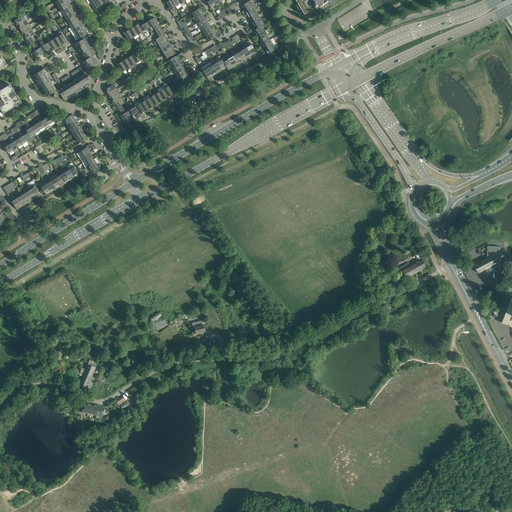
[(89,0),(94,9),(99,6),(95,0),(89,0)]
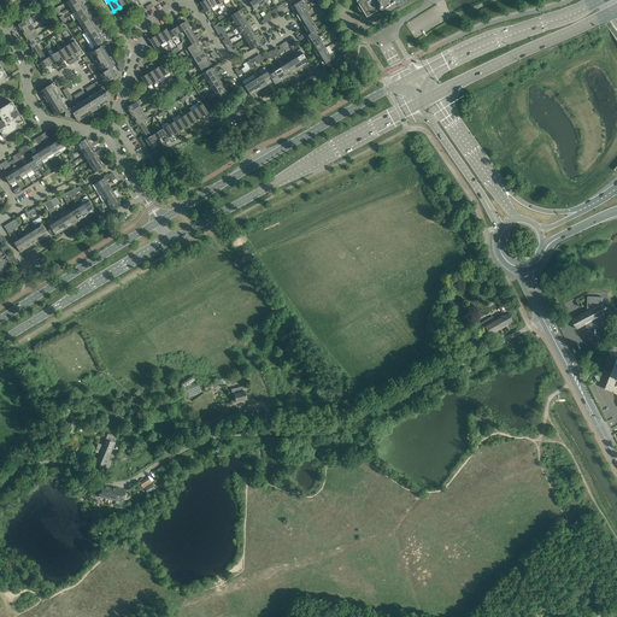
[(204,9),(200,11),(203,13),(211,9),(206,0),(204,0),(200,3),(204,9)]
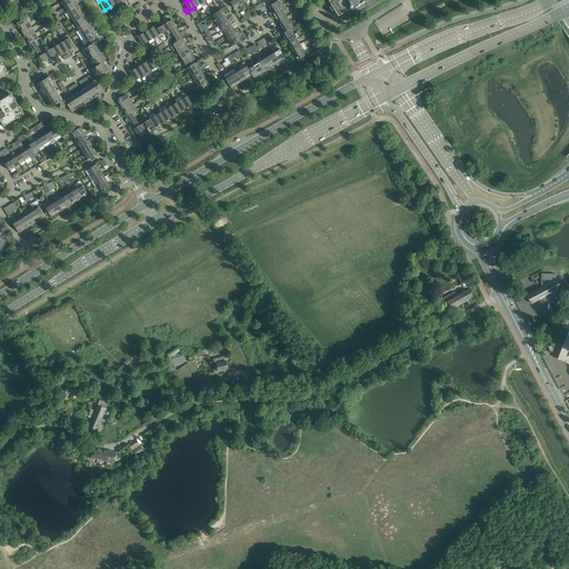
[(283,5),(280,0),(277,0),(268,6),(271,11),(283,5)]
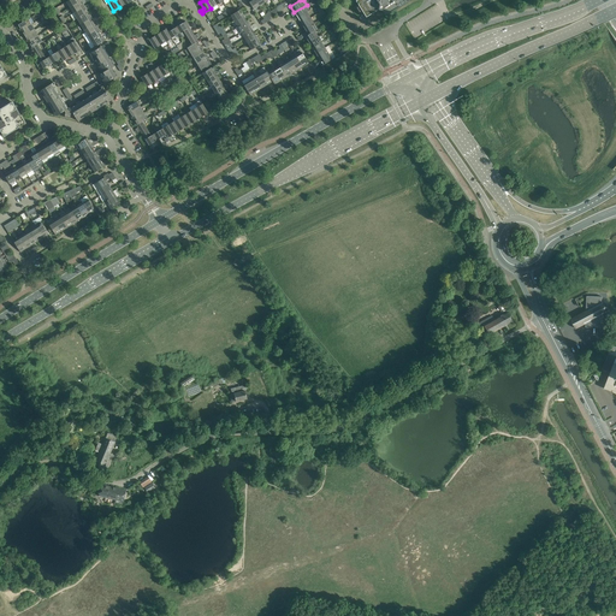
[(355,0),(359,6),(356,7),(359,11),(360,12),(361,11),(366,17),(378,9),(378,10),(380,10),(381,10),(385,15),(408,0),(355,0)]
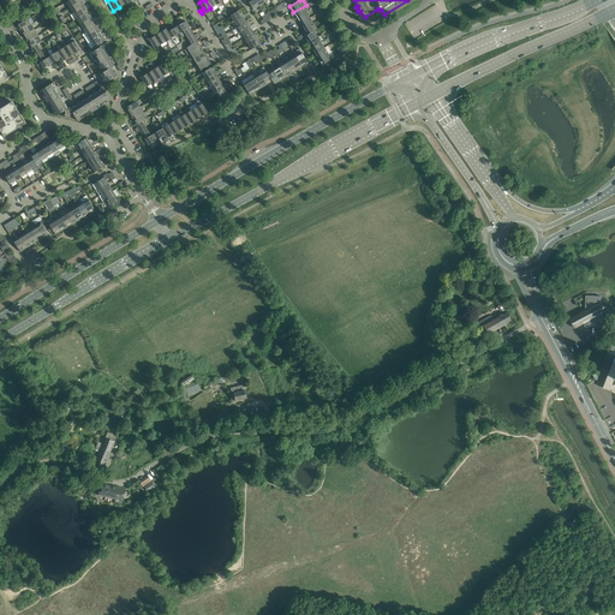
[(82,4),(79,1),(70,7),(73,13),(84,6),(83,4),(82,4)]
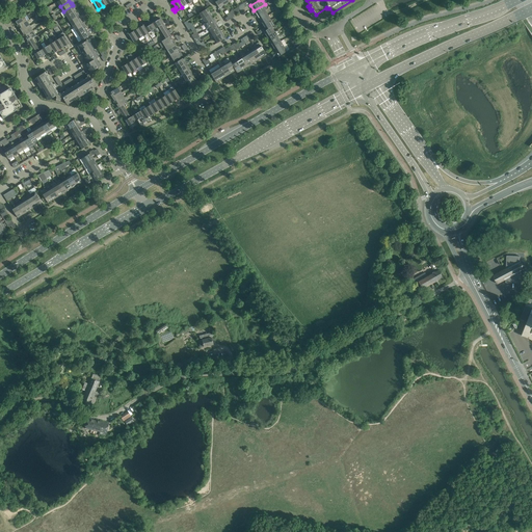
[(254,10),(251,12),(253,15),(256,12),(257,16),(265,10),(268,8),(265,4),(254,10)]
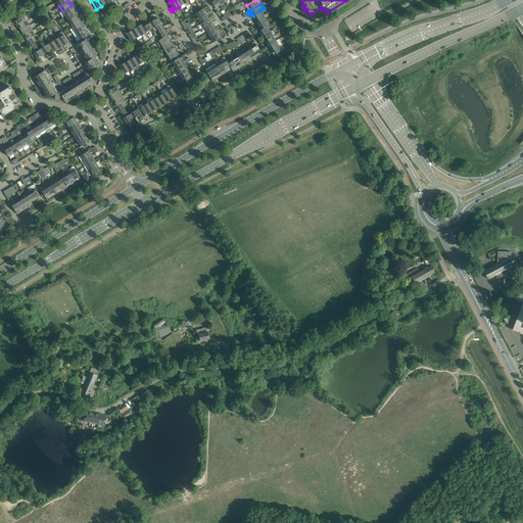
[(72,5),(62,11),(65,15),(74,10),(73,8),(74,7),(72,5)]
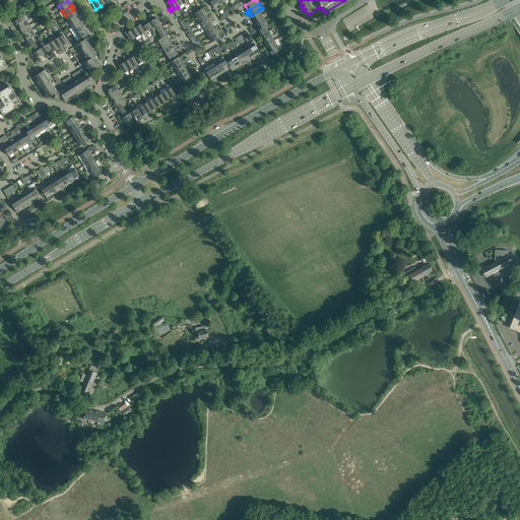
[(195,13),(198,18),(205,13),(202,8),(195,13)]
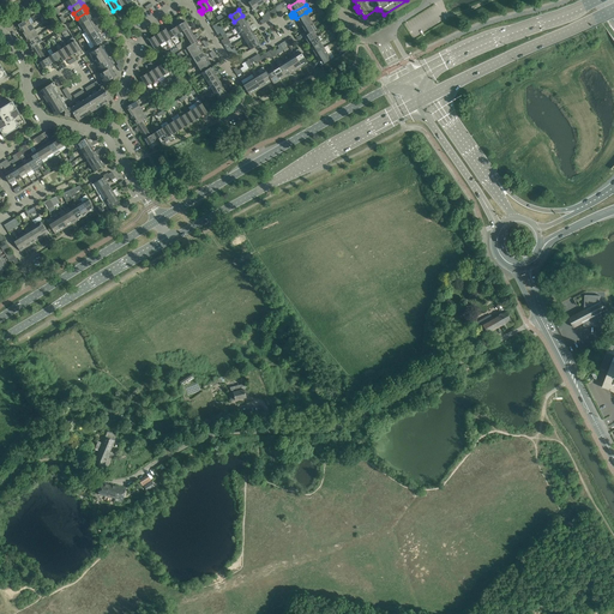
[(89,14),(86,12),(77,18),(80,24),(91,17),(89,14)]
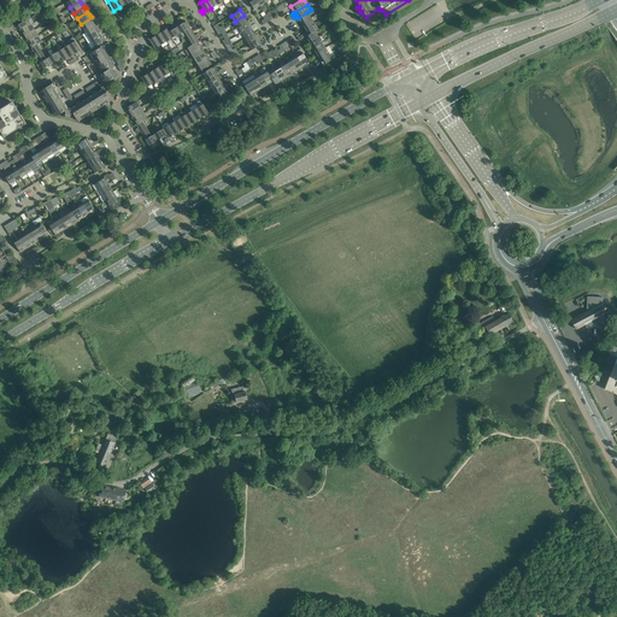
[(301,23),(311,18),(307,12),(298,18),(301,23)]
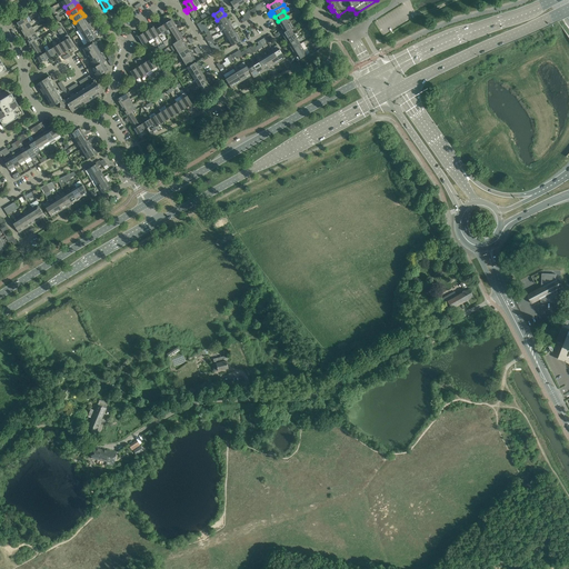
[(225,15),(217,20),(219,25),(228,19),(225,15)]
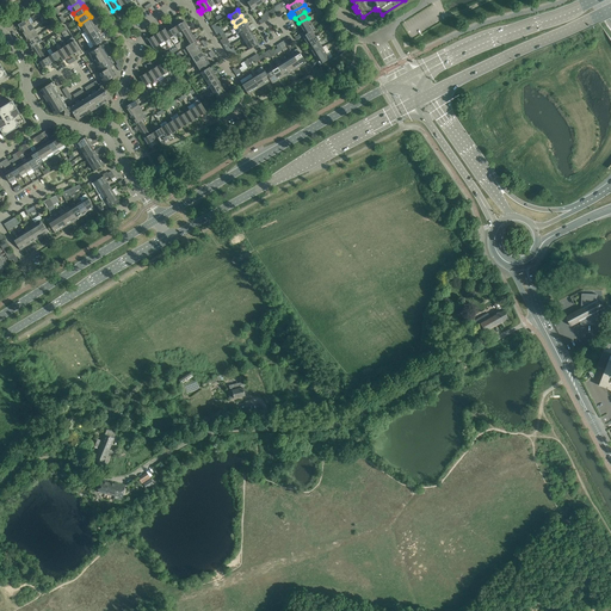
[(92,20),(91,17),(80,24),(84,30),(93,23),(92,20)]
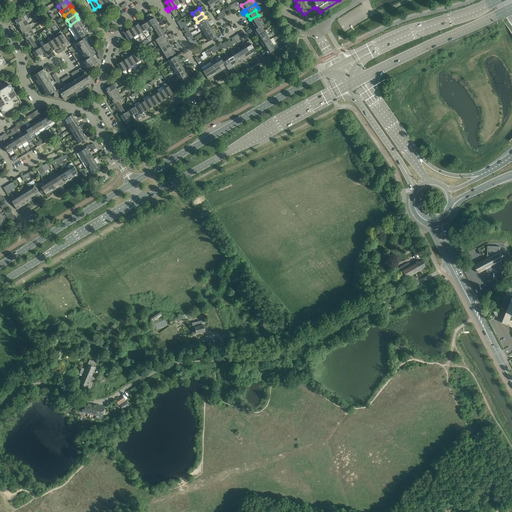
[(16,24),(17,26),(26,20),(23,15),(15,21),(17,24),(16,24)]
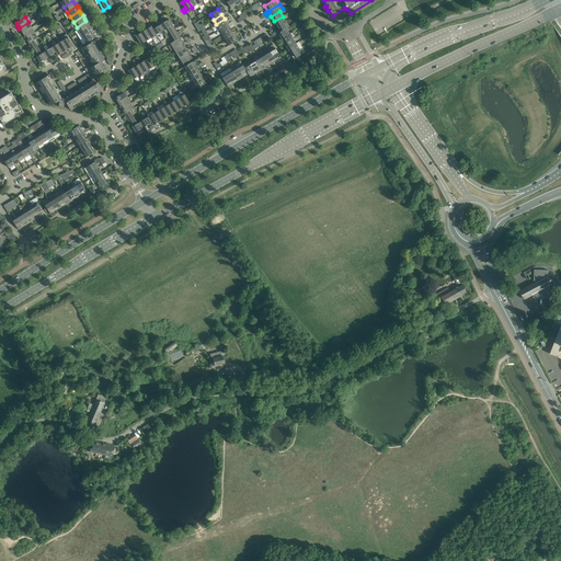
[(277,26),(286,21),(283,16),(274,21),(277,26)]
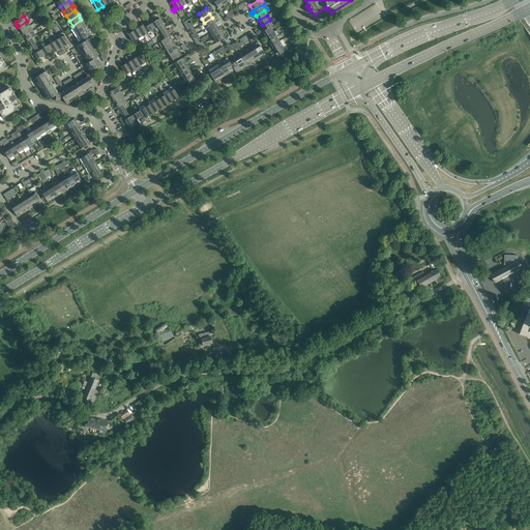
[(152,23),(155,28),(157,26),(159,29),(165,26),(159,18),(152,23)]
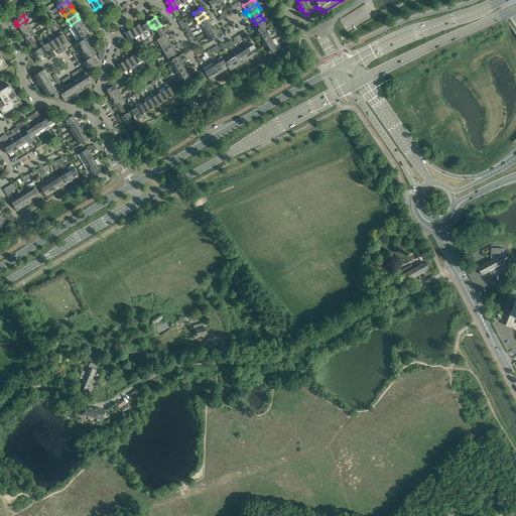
[(199,22),(198,23),(200,28),(202,27),(210,22),(207,17),(199,22)]
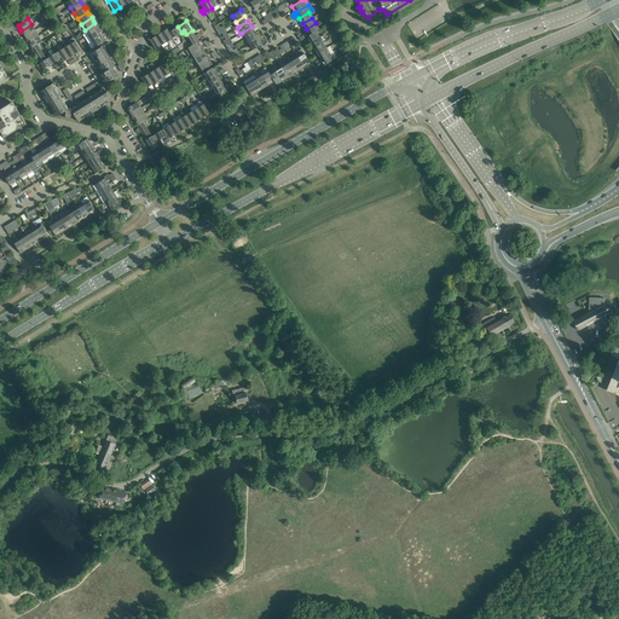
[(94,23),(85,30),(88,35),(99,29),(97,25),(96,27),(94,23)]
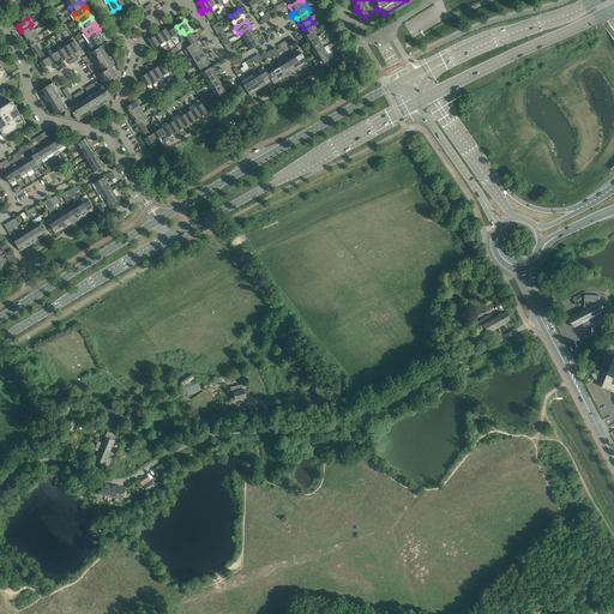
[(317,29),(313,23),(304,29),(306,31),(302,34),(305,36),(313,31),(317,29)]
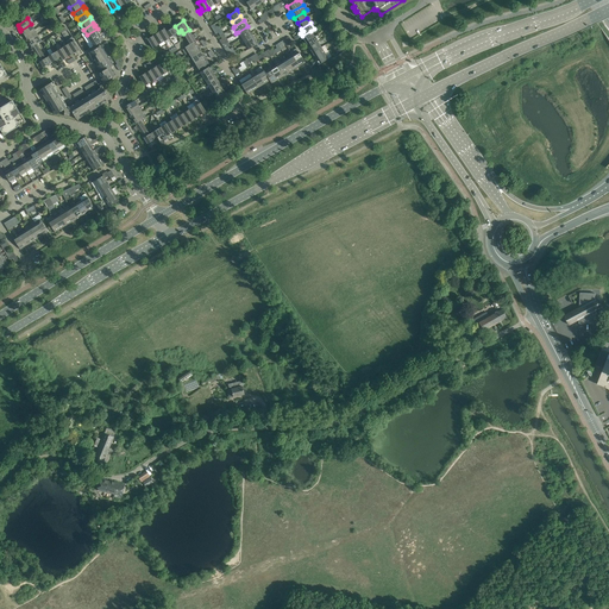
[(35,30),(31,24),(20,31),(22,33),(23,32),(25,36),(35,30)]
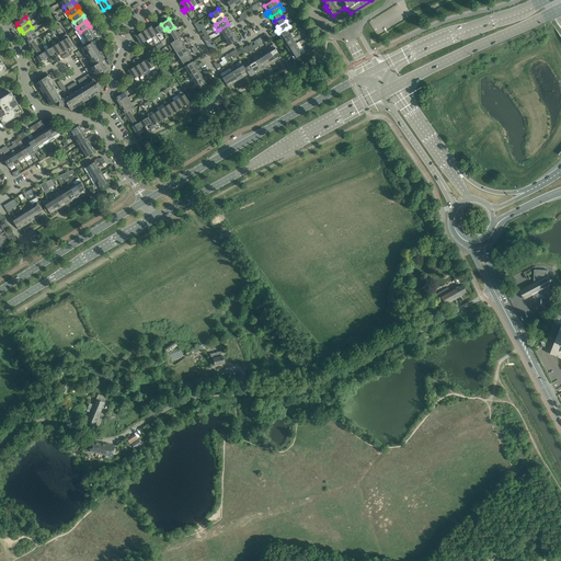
[(156,34),(164,30),(161,24),(153,29),(156,34)]
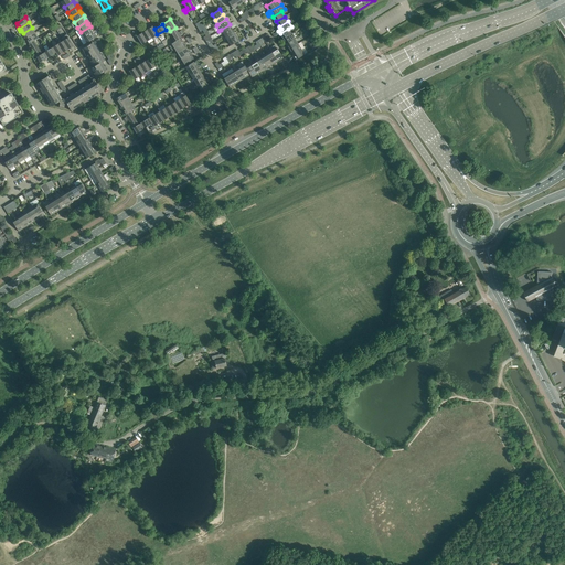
[(221,30),(224,35),(233,30),(230,24),(221,30)]
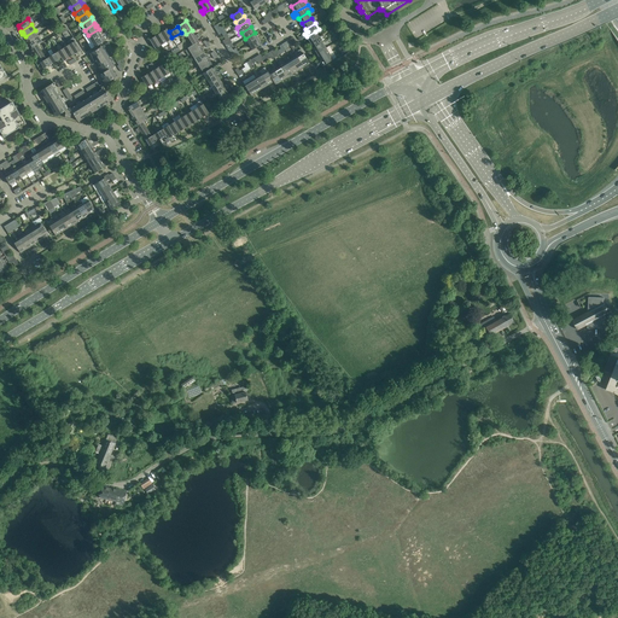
[(100,31),(99,29),(88,35),(91,41),(101,35),(99,33),(100,31)]
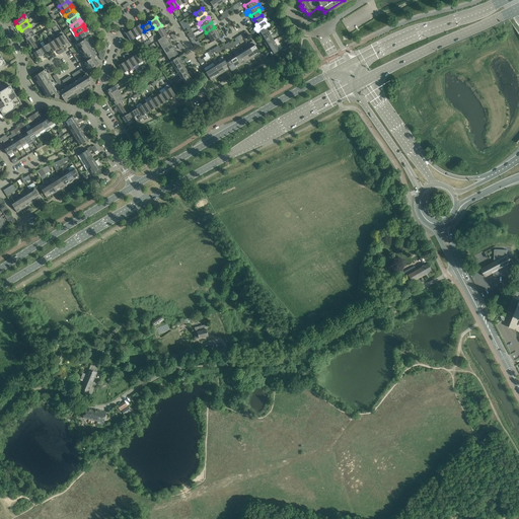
[(142,26),(140,24),(135,27),(140,34),(144,31),(142,26)]
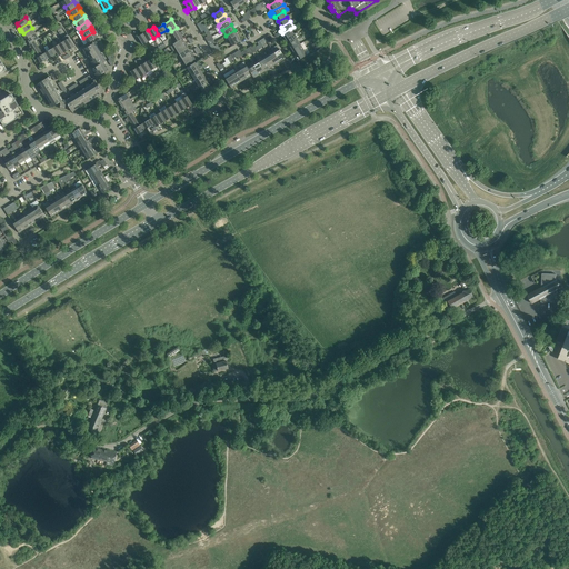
[(25,38),(26,39),(36,33),(32,28),(23,33),(26,37),(25,38)]
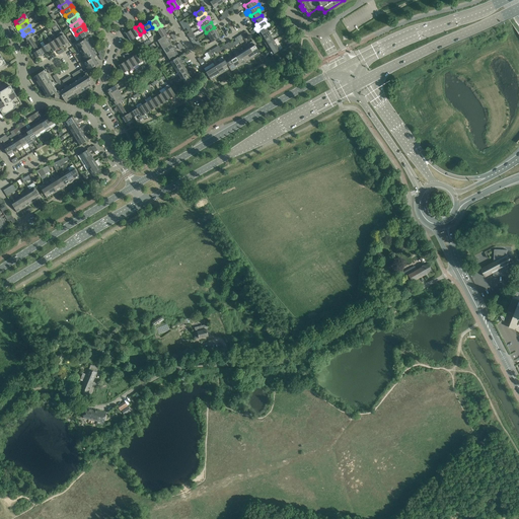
[(164,29),(161,25),(156,28),(162,38),(166,35),(167,34),(165,32),(168,30),(166,28),(164,29)]
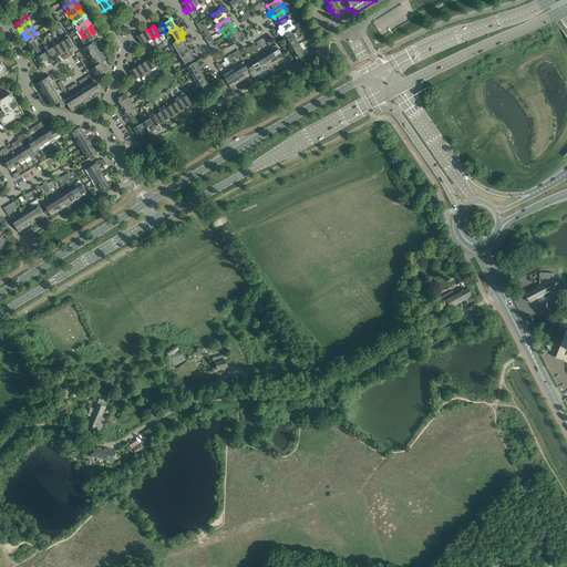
[(284,39),(292,33),(289,29),(281,33),(284,39)]
